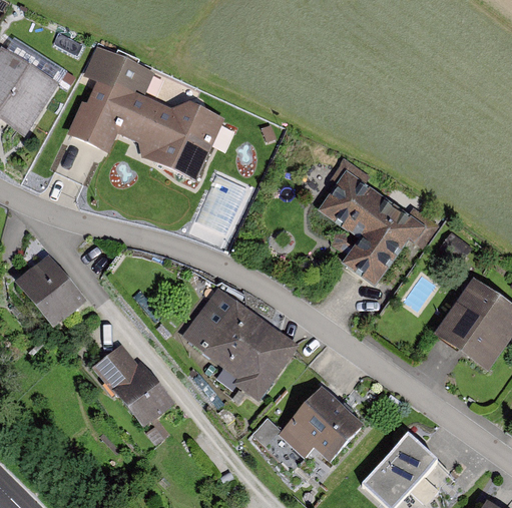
[(59,81),(1,44),(0,46),(0,119),(25,135),(59,81)]
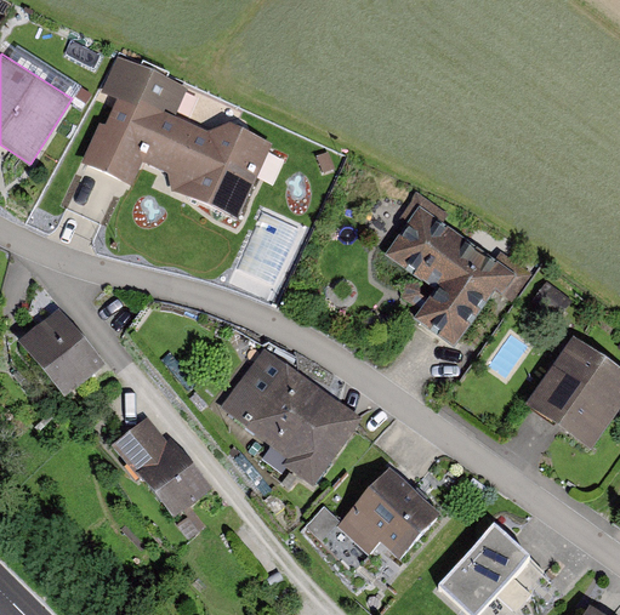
[(187,85),(118,53),(101,91),(118,97),(106,123),(98,123),(81,161),(106,172),(131,184),(142,160),(169,172),(171,189),(238,216),(272,142),(231,123),(209,130),(174,115),(187,85)]
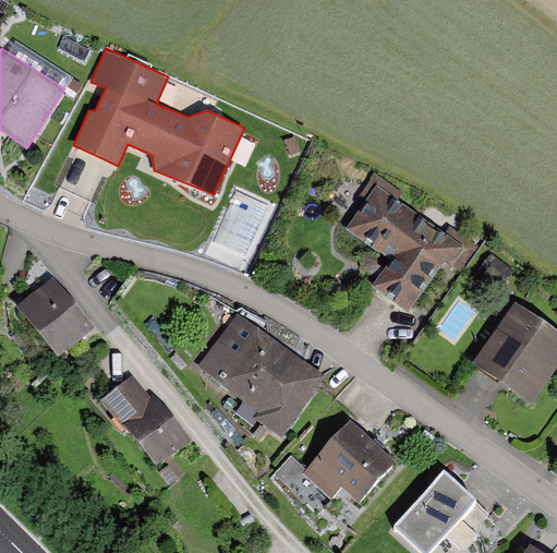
[(360,190),(367,195),(346,227),(390,260),(371,287),(408,313),(446,261),(459,269),(477,244),(449,225),(445,232),(398,200),(403,191),(374,170),(360,190)]
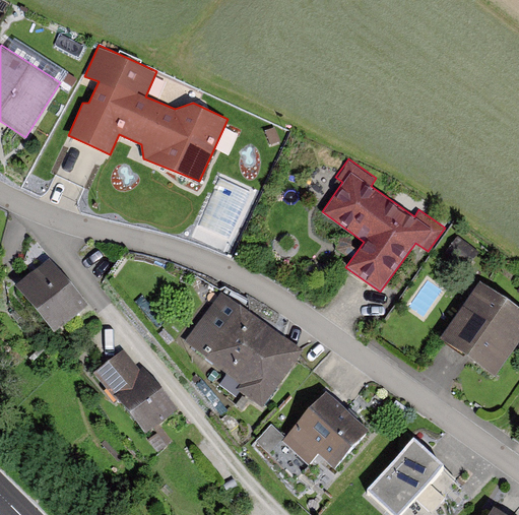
[(88,304),(49,258),(14,286),(54,333),(88,304)]
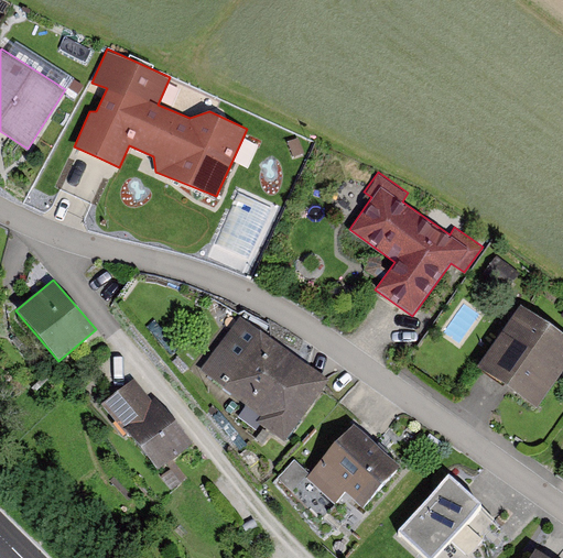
[(562,371),(562,335),(520,306),(477,367),(495,380),(537,408),(562,371)]
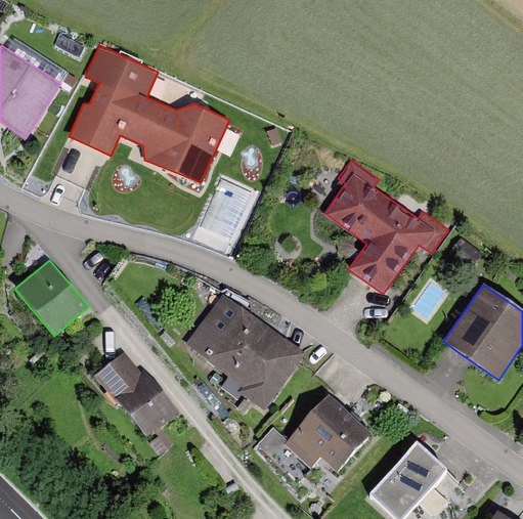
[(293,344),(223,293),(185,343),(243,385),(238,391),(264,409),(305,353),(293,344)]
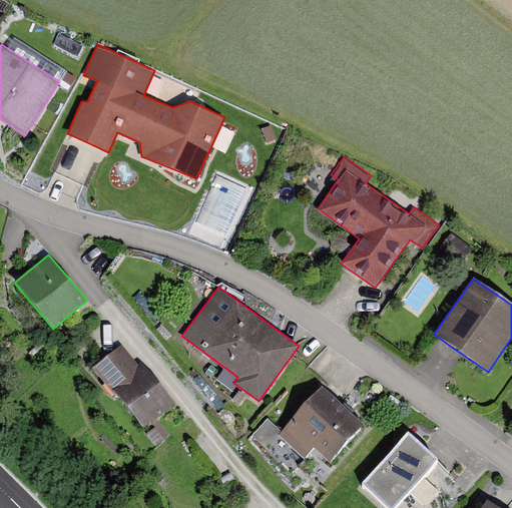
[(138,363),(121,343),(92,367),(143,428),(175,402),(140,360),(138,363)]
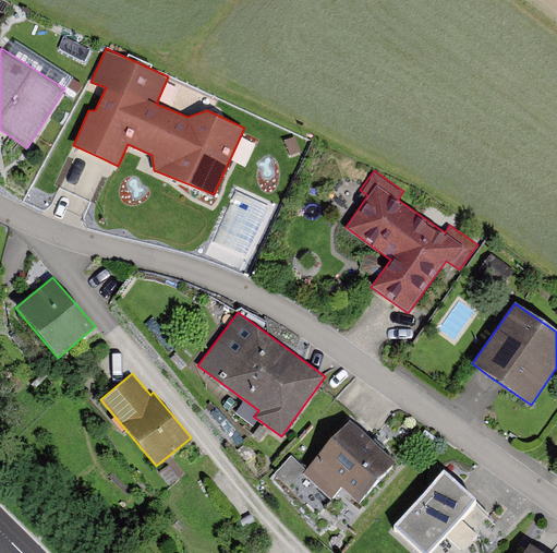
[(360,430),(350,420),(303,470),(331,496),(340,487),(359,503),(396,461),(360,430)]
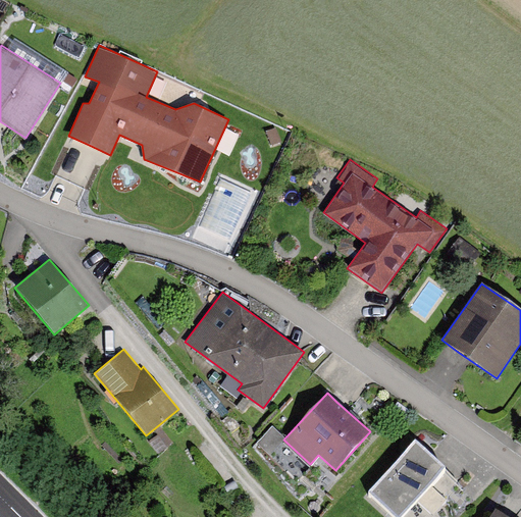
[(259,436),(271,449),(287,433),(274,422),(259,436)]
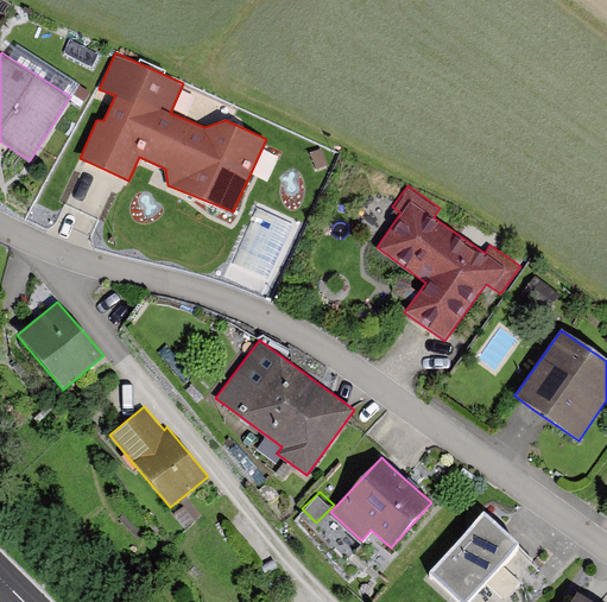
[(512,540),(484,514),(429,572),(460,601),(467,601),(487,582),(503,564),(519,547),(512,540)]
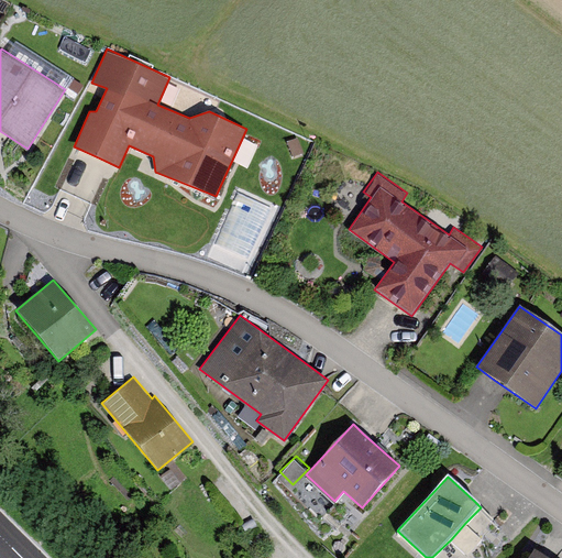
[(465,523),(451,539),(466,554),(482,538),(465,523)]
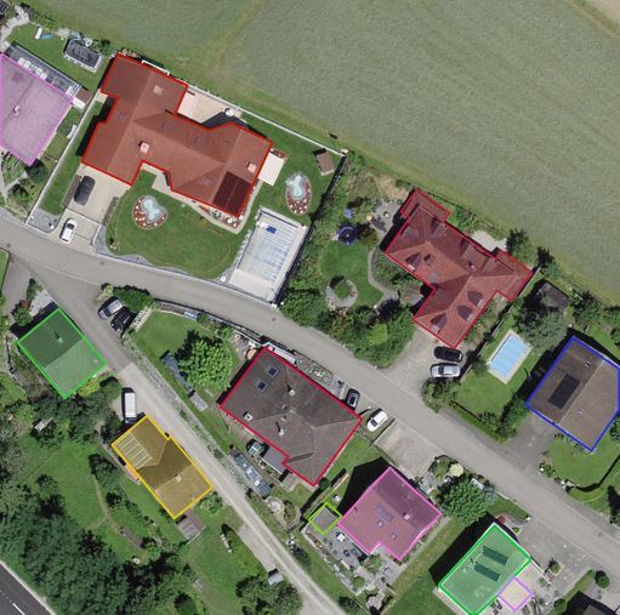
All buildings are outlined.
